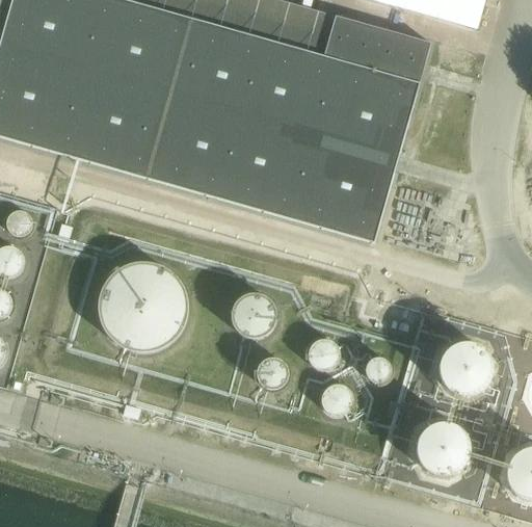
[(0,0),(0,134),(374,240),(430,41),(335,14),(323,54),(134,0),(0,0)]
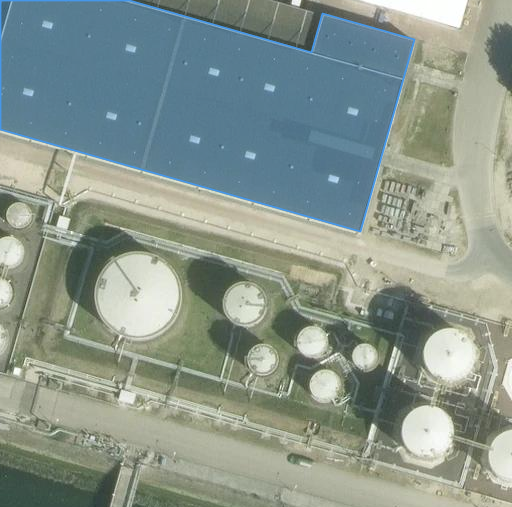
[(371,0),(461,25),(468,0),(371,0)]
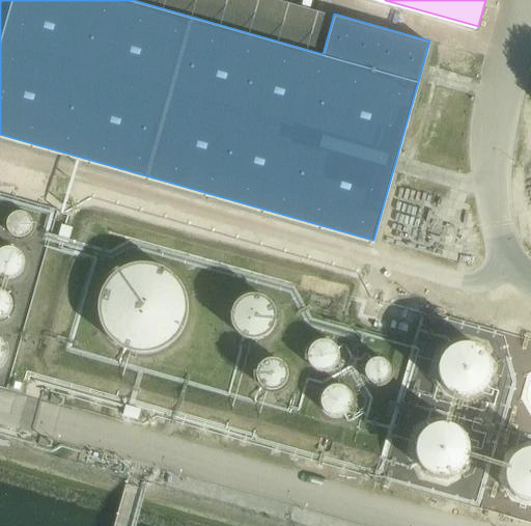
[(20,206),(6,219),(20,232),(33,220),(20,206)]
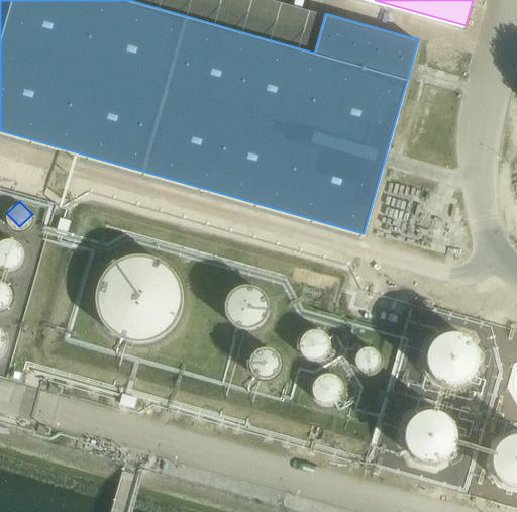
[(0,238),(0,261),(21,260),(19,237),(0,238)]
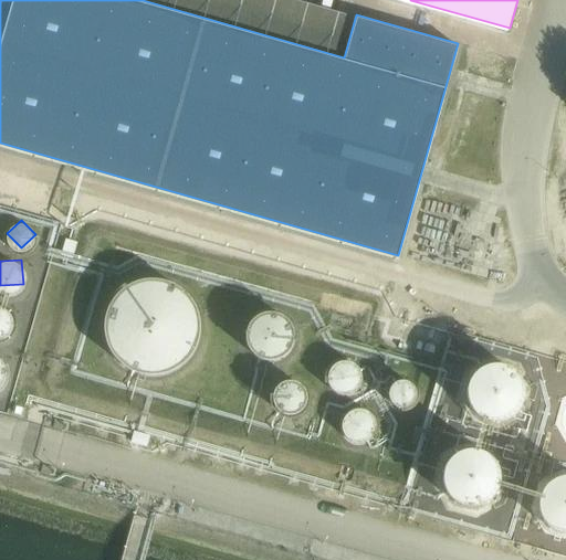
[(201,323),(201,321),(200,312),(197,302),(192,293),(185,284),(177,278),(168,274),(161,272),(148,271),(139,272),(130,275),(121,281),(113,287),(108,293),(103,303),(101,313),(100,323),(101,333),(104,342),(109,351),(114,358),(122,363),(129,368),(140,371),(147,372),(160,371),(169,369),(179,363),(186,358),(192,349),(197,341),(200,333),(201,323)]
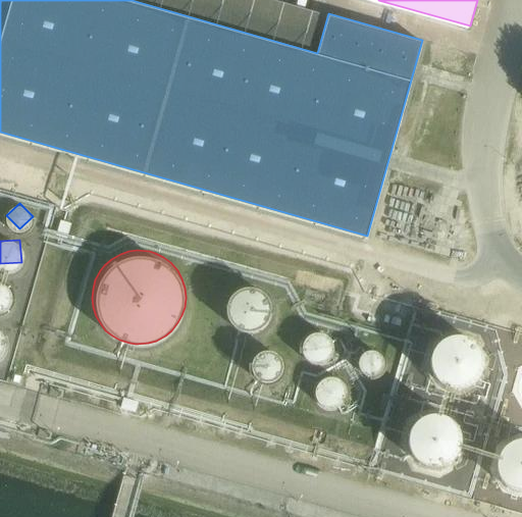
[(0,308),(2,309),(14,288),(0,279),(0,308)]
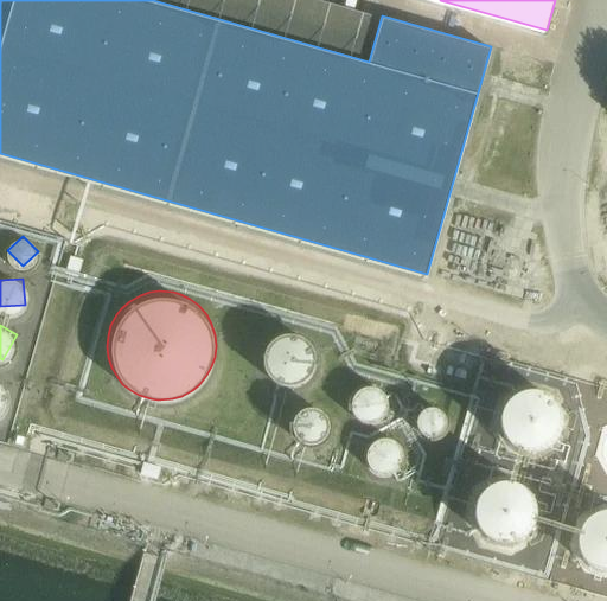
[(314,352),(314,351),(312,341),(310,337),(307,333),(302,330),(296,326),(291,325),(286,325),(276,327),(268,333),(263,341),(262,346),(261,352),(262,357),(263,363),(269,370),(276,376),(282,377),(286,378),(291,378),(299,376),(306,370),(312,363),(313,357),(314,352)]
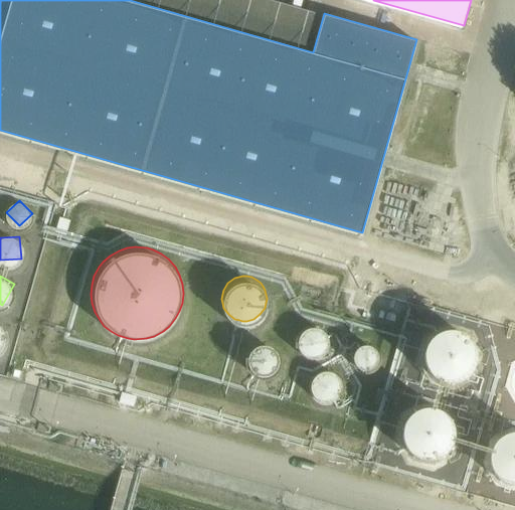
[(0,322),(0,340),(9,330),(0,322)]
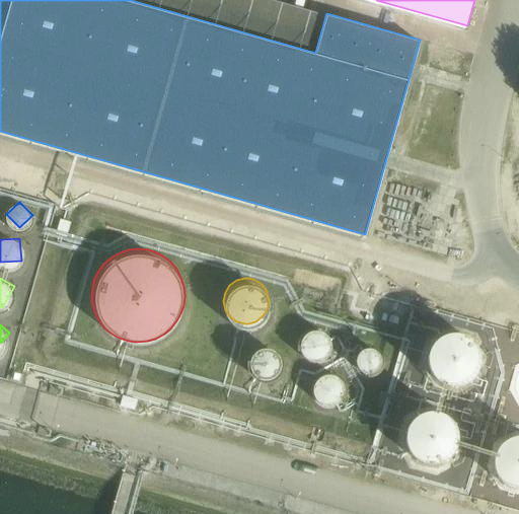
[(322,361),(335,338),(311,325),(299,349),(322,361)]
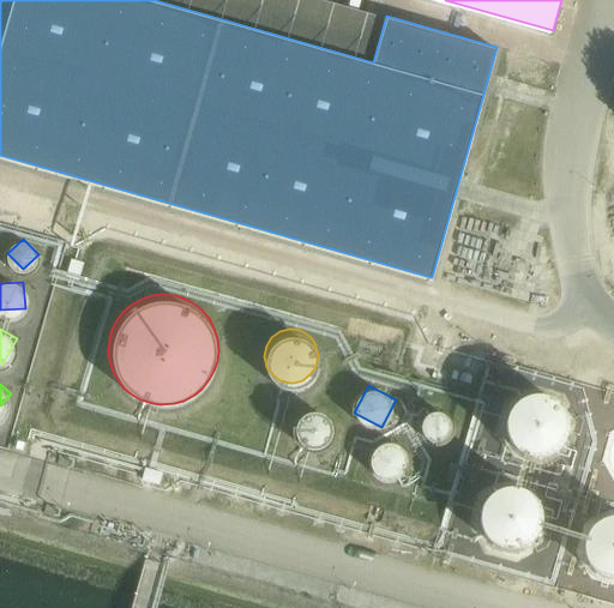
[(516,452),(571,445),(564,391),(509,398),(516,452)]
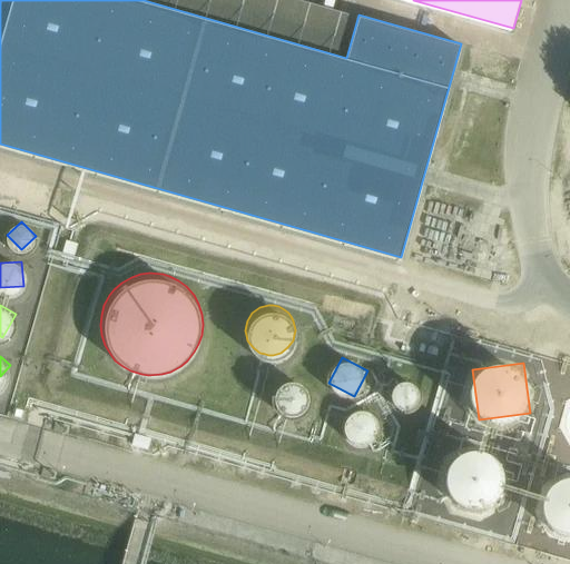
[(404,406),(421,395),(409,377),(392,388),(404,406)]
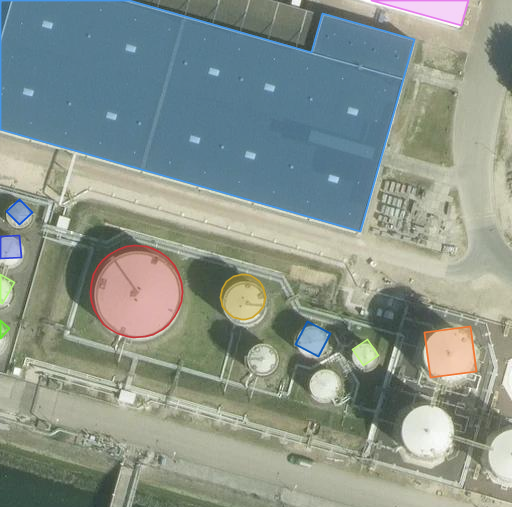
[(278,364),(272,341),(247,347),(252,370),(278,364)]
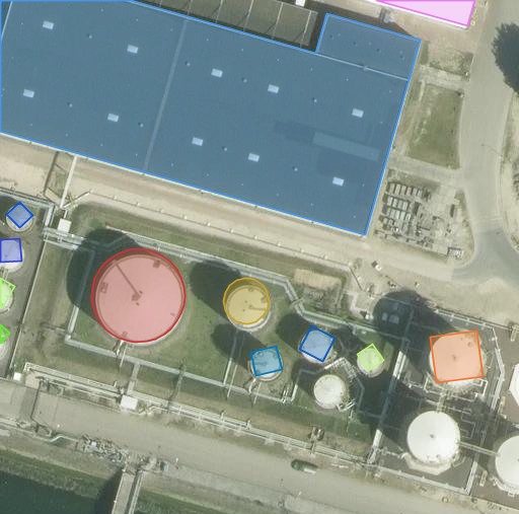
[(313,391),(335,401),(346,376),(324,367),(313,391)]
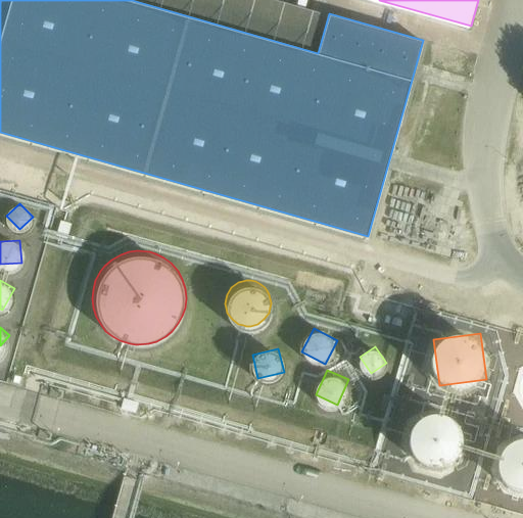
[(411,415),(401,456),(456,468),(467,418),(423,408),(421,417),(411,415)]
